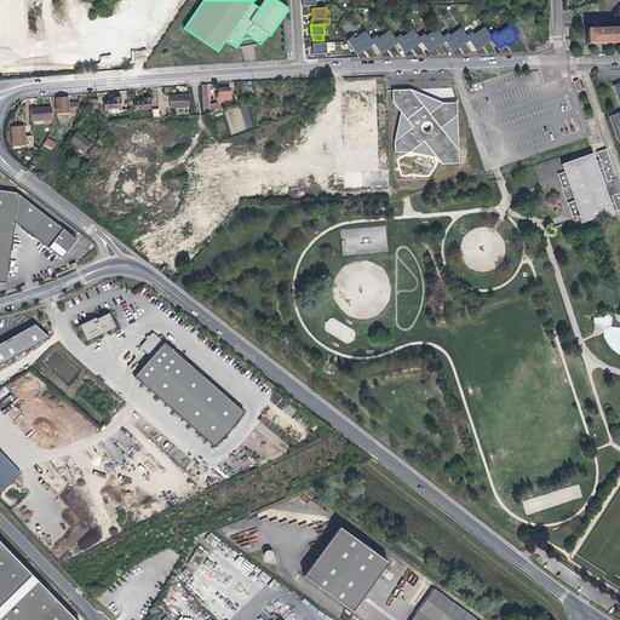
[(619,27),(587,29),(589,44),(602,44),(619,42),(619,27)]
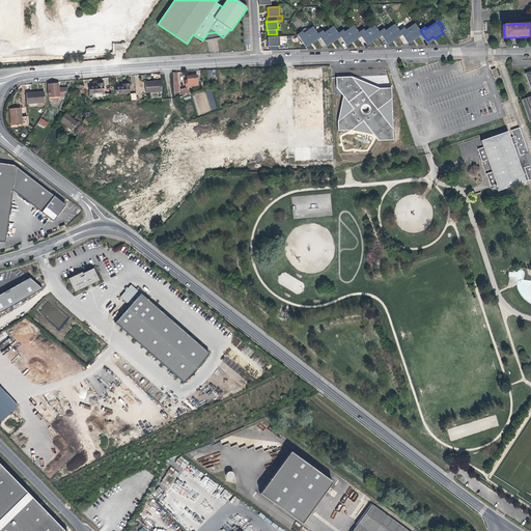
[(384,29),(380,32),(382,34),(387,42),(392,38),(394,40),(395,39),(402,34),(399,31),(395,24),(385,31),(384,29)]
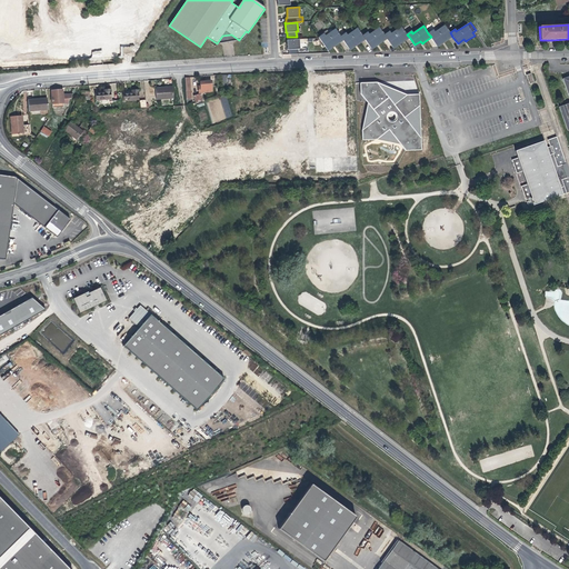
[(432,30),(428,33),(431,37),(436,45),(442,40),(443,42),(446,41),(452,37),(450,32),(445,26),(435,32),(432,30)]
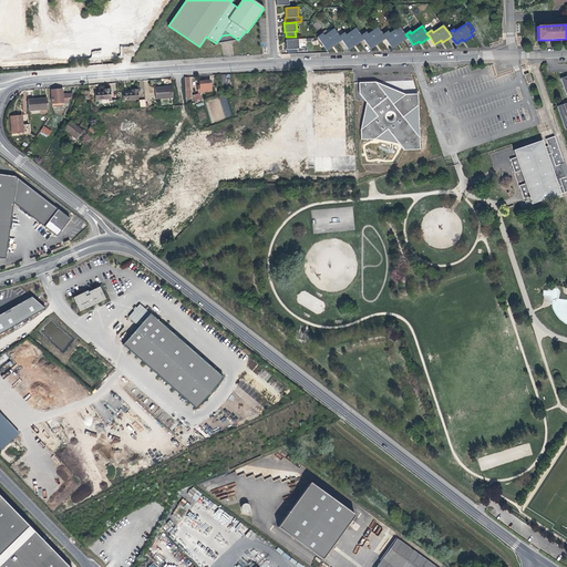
[(388,32),(383,35),(385,38),(391,45),(397,41),(399,43),(400,42),(408,37),(405,34),(400,27),(390,34),(388,32)]
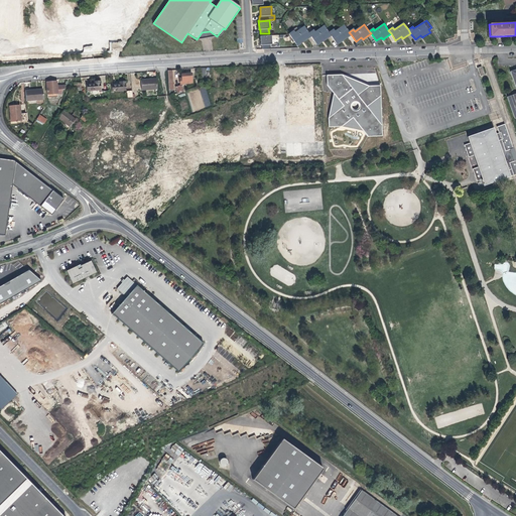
[(333,29),(329,32),(331,35),(336,42),(341,38),(343,40),(344,39),(351,34),(349,32),(344,25),(335,31),(333,29)]
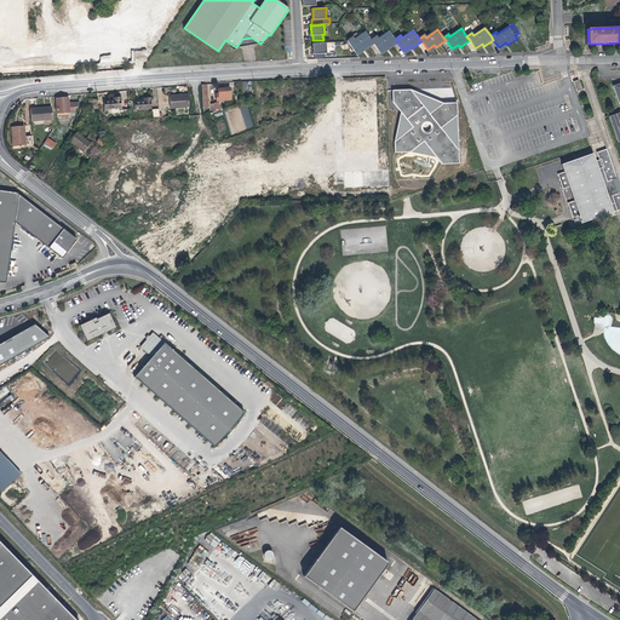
[(374,44),(372,40),(366,32),(355,40),(352,38),(348,40),(356,52),(362,47),(365,50),(366,50),(374,44)]
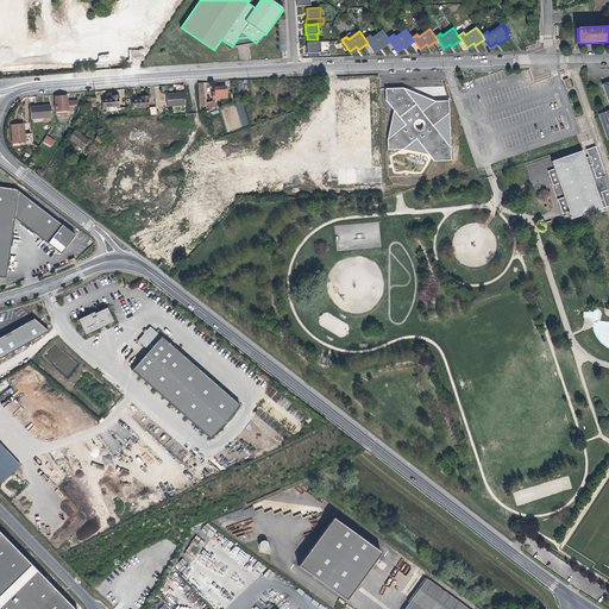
[(365,39),(368,43),(372,51),(380,46),(381,49),(382,48),(390,42),(388,38),(383,31),(371,38),(370,36),(365,39)]
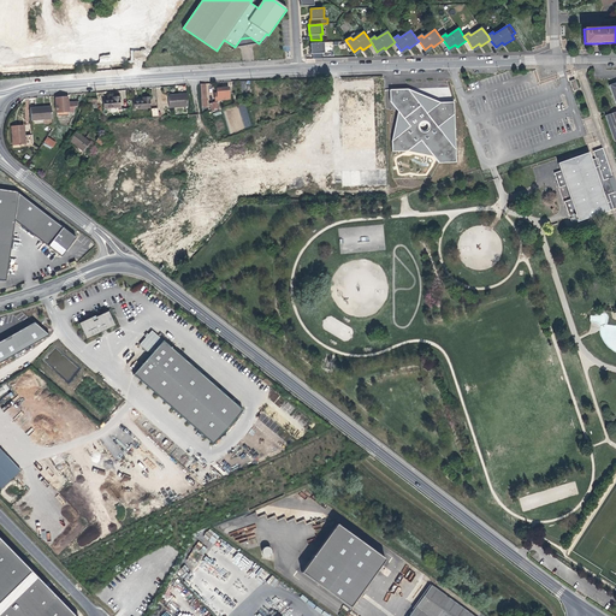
[(324,42),(311,43),(311,48),(312,54),(313,54),(314,58),(324,58),(323,53),(325,53),(324,42)]
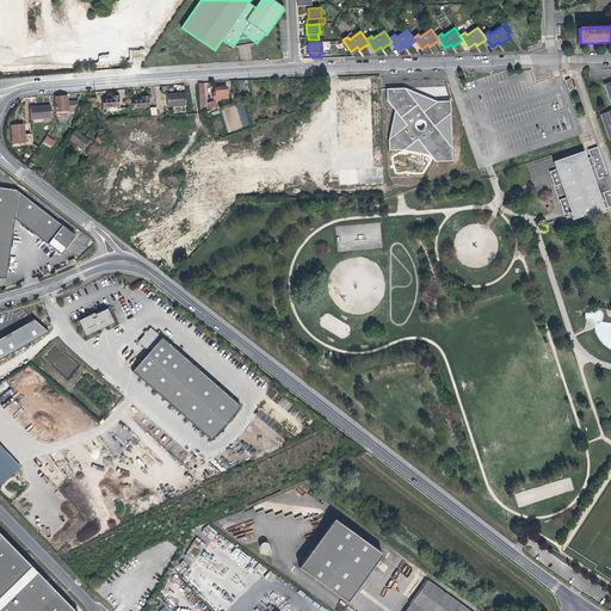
[(214,99),(228,98),(227,87),(221,87),(215,88),(216,93),(214,93),(214,99)]
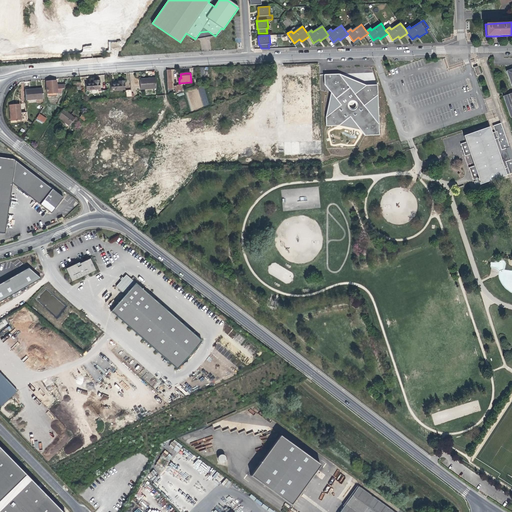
[(340,73),(325,74),(325,84),(331,92),(326,117),(327,125),(339,125),(360,129),(366,136),(381,134),(378,85),(367,85),(340,73)]
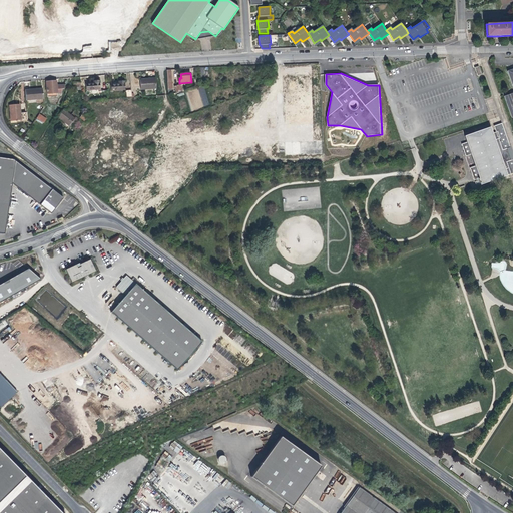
[(156,88),(155,78),(147,79),(140,79),(141,90),(156,88)]
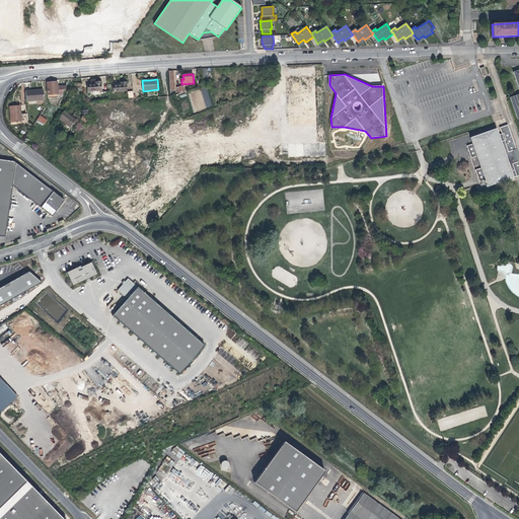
[(101,90),(100,81),(94,82),(95,84),(91,84),(87,84),(87,92),(101,90)]
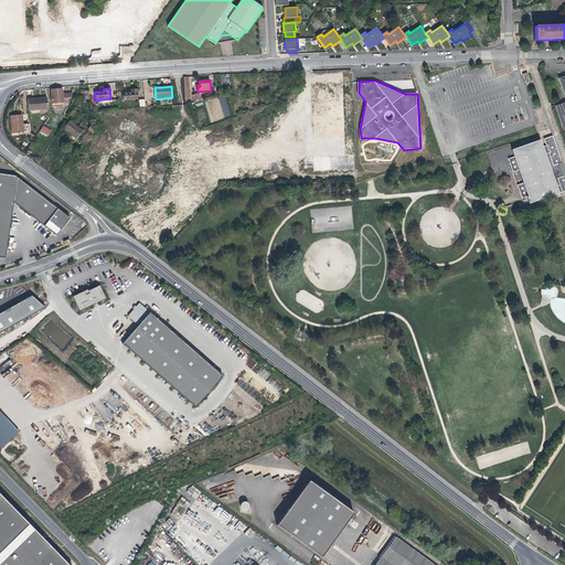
[(52,104),(63,103),(67,103),(67,98),(71,98),(71,94),(62,94),(62,89),(57,89),(51,91),(52,104)]
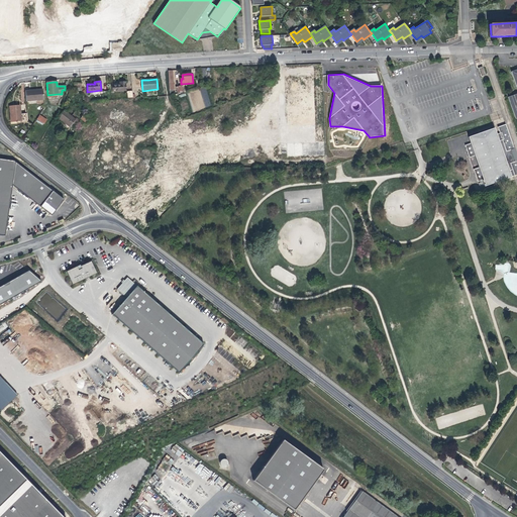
[(126,91),(125,82),(120,82),(120,84),(116,84),(112,85),(112,92),(126,91)]
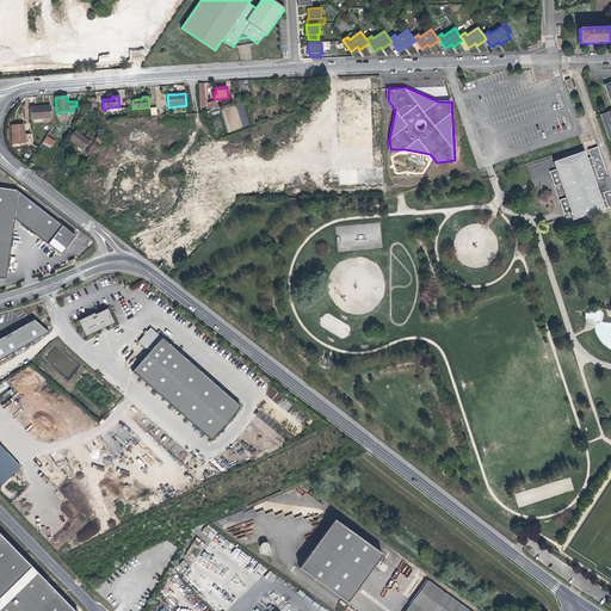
[(30,107),(31,119),(51,118),(51,105),(41,106),(30,107)]
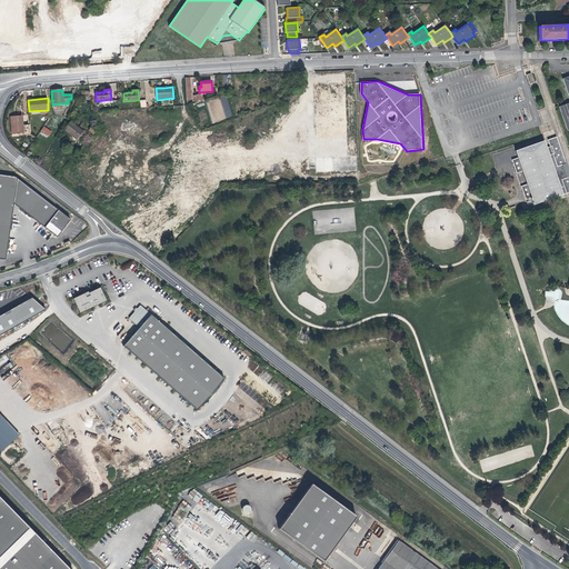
[(12,135),(23,133),(22,116),(10,117),(11,125),(12,135)]
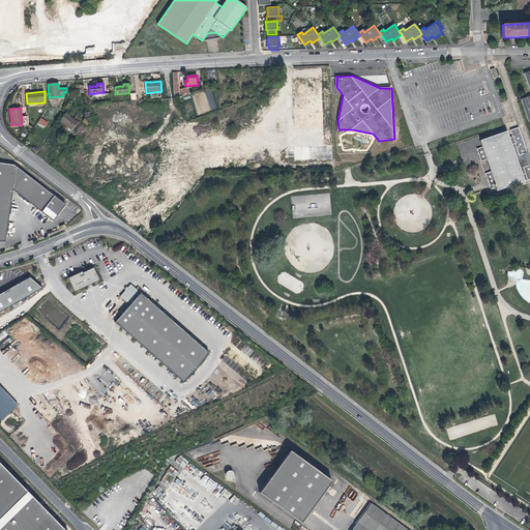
[(71,130),(78,122),(70,117),(65,113),(59,121),(71,130)]
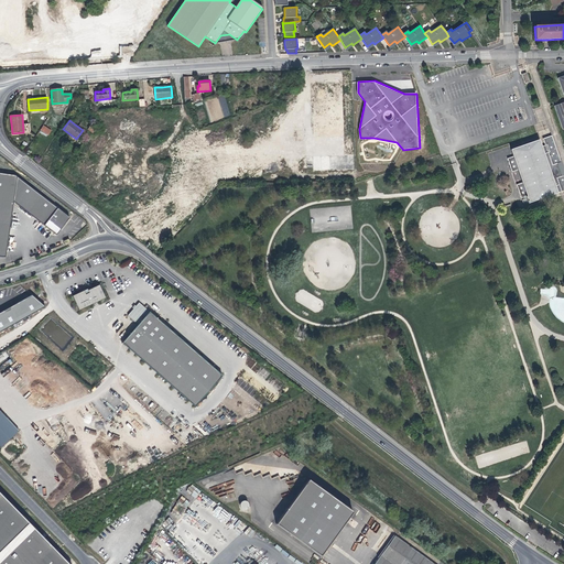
[(93,133),(96,129),(86,120),(82,125),(93,133)]
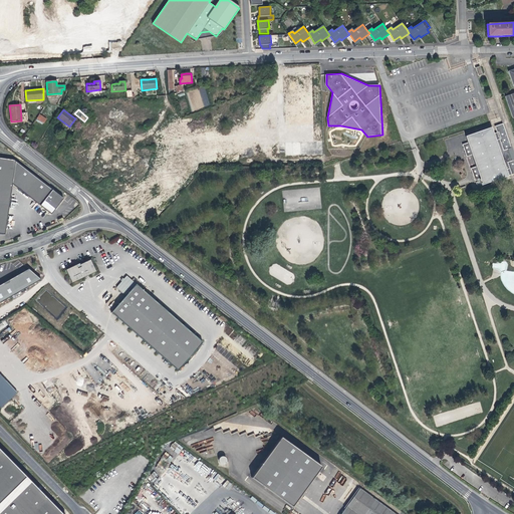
[(39,114),(37,118),(43,123),(46,119),(39,114)]
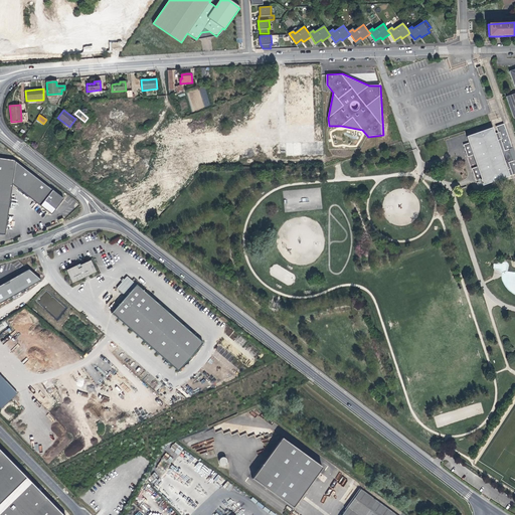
[(496,128),(498,134),(504,152),(509,150),(512,149),(503,125),(496,128)]
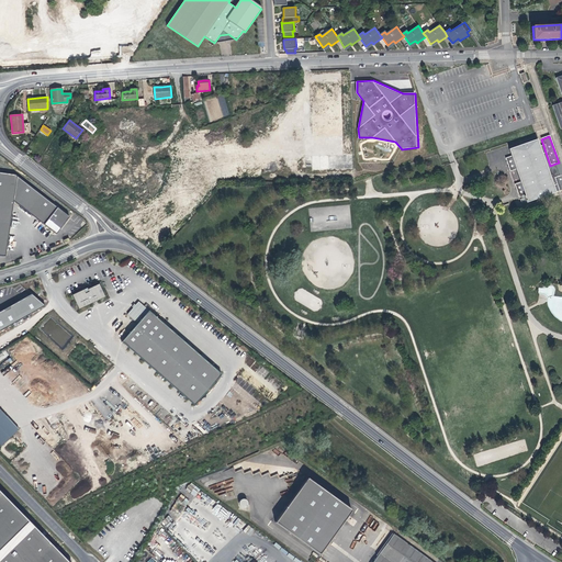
[(553,187),(539,147),(537,141),(509,150),(512,157),(516,170),(520,183),(525,197),(527,203),(555,193),(553,187)]
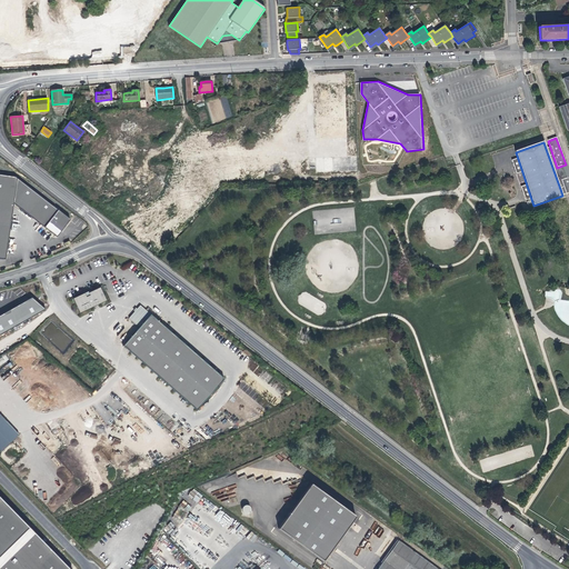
[(560,189),(563,188),(561,180),(567,179),(562,166),(557,168),(550,148),(546,149),(560,189)]
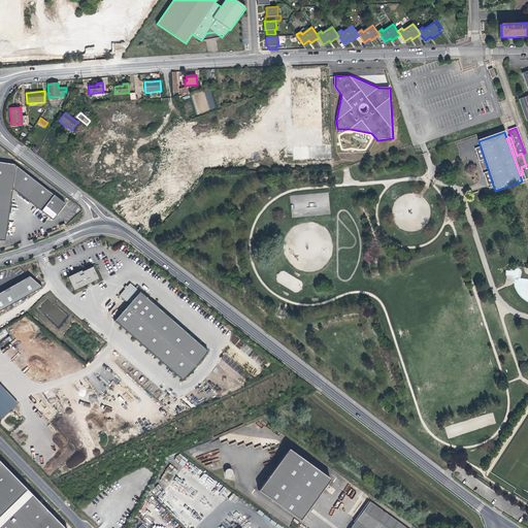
[(480,162),(485,160),(481,147),(474,150),(480,162)]
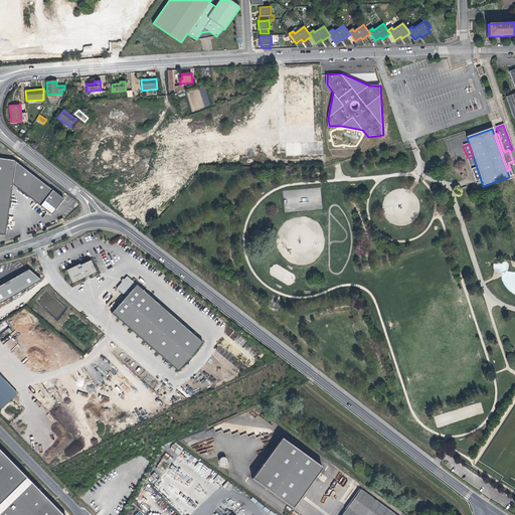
[(15,160),(0,158),(0,234),(5,235),(12,183),(52,212),(57,206),(62,198),(15,160)]
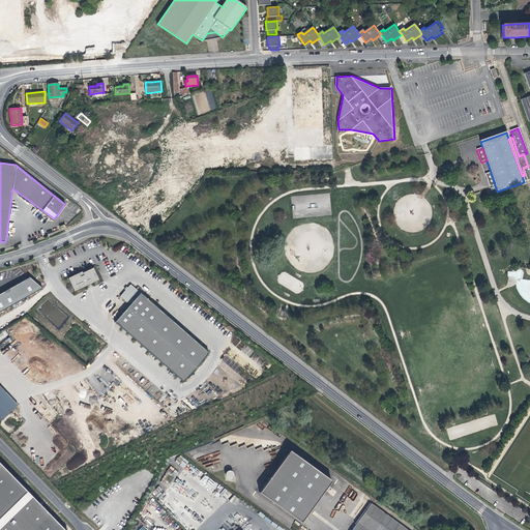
[(490,186),(495,185),(491,173),(486,174),(490,186)]
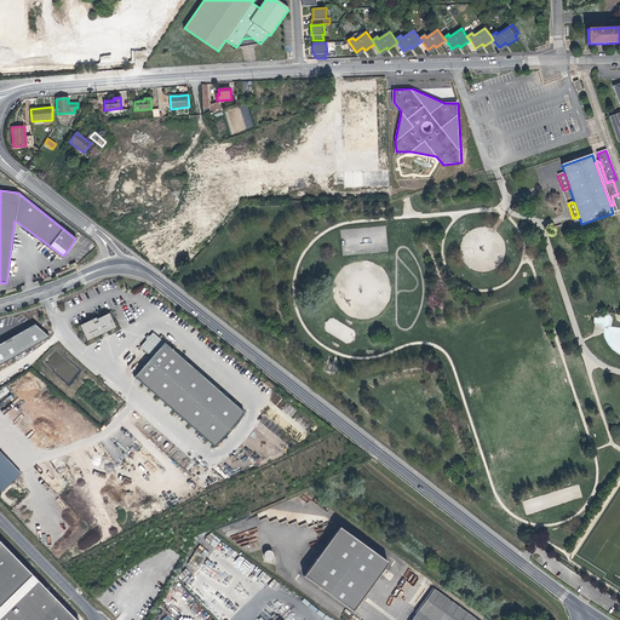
[(0,500),(62,566),(338,432),(147,286),(124,279),(103,281),(57,302),(44,305),(55,333),(50,339),(26,356),(0,368),(0,500)]
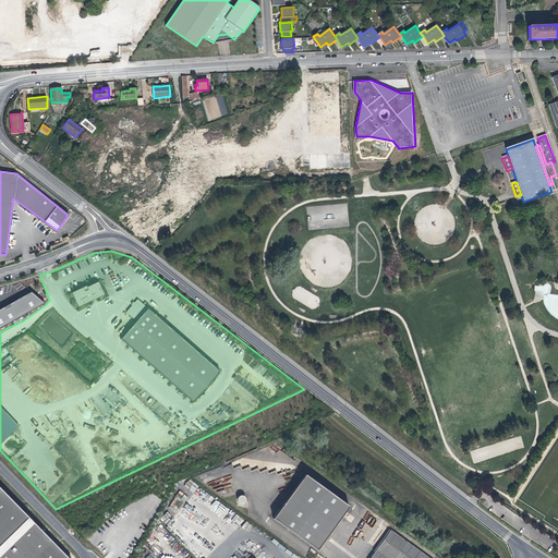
[(0,327),(44,304),(32,292),(0,308),(0,327)]
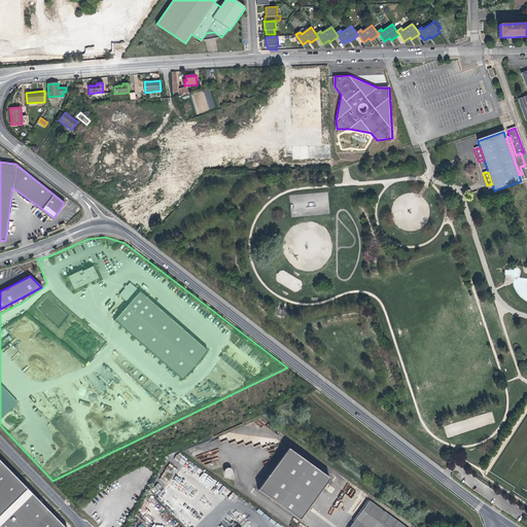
[(329,479),(288,448),(257,490),(300,520),(329,479)]
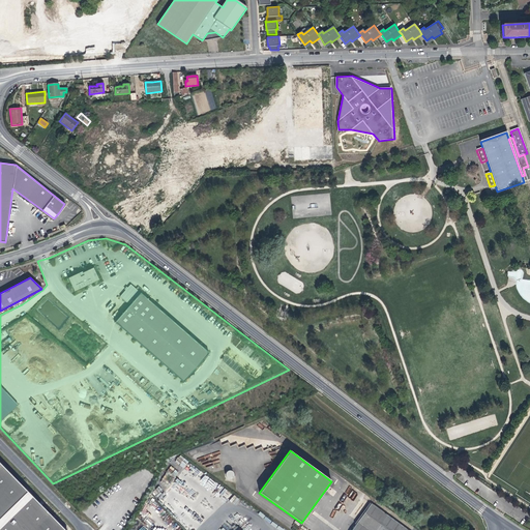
[(0,517),(26,492),(0,465),(0,517)]
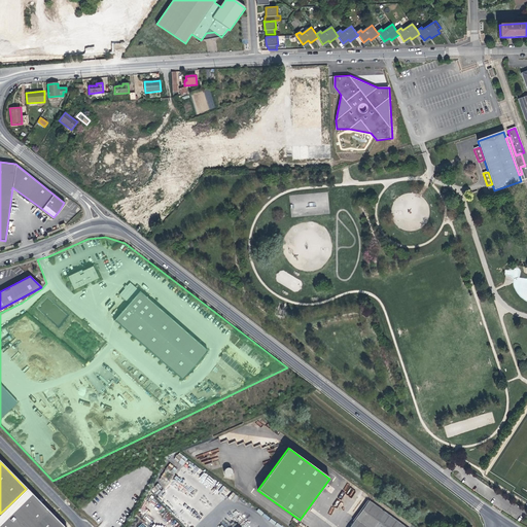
[(157,493),(161,486),(156,484),(152,490),(157,493)]
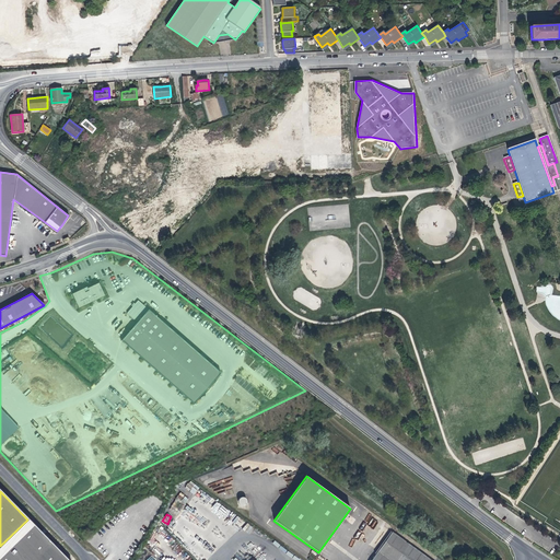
[(68,559),(27,520),(0,546),(0,559),(68,559)]
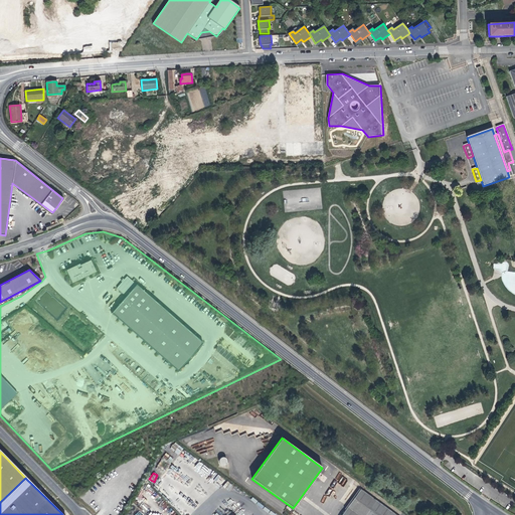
[(394,514),(360,490),(342,514),(394,514)]
